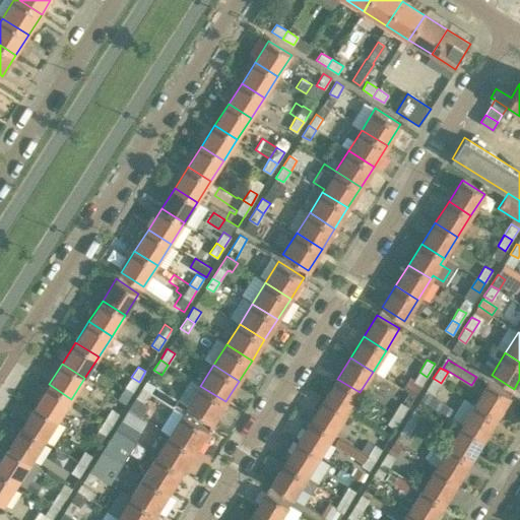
[(414,395),(427,377),(419,372),(414,380),(409,377),(402,387),(414,395)]
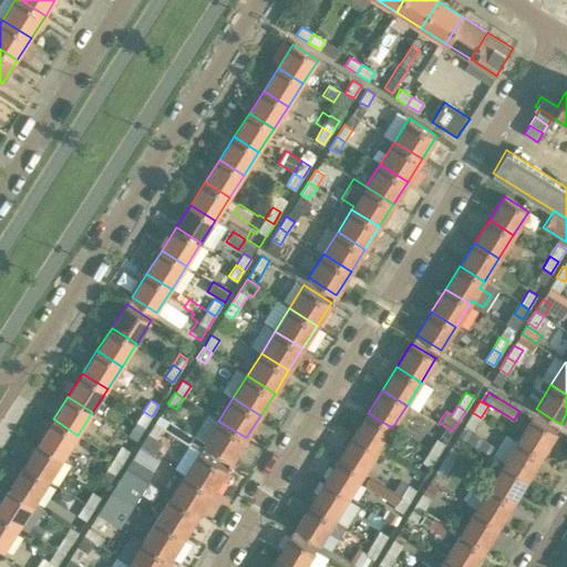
[(144,429),(152,416),(143,411),(136,423),(144,429)]
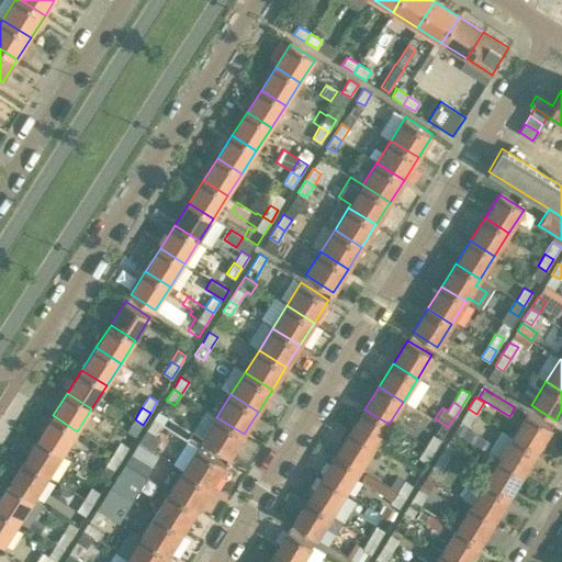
[(468,408),(461,420),(469,426),(476,414),(468,408)]
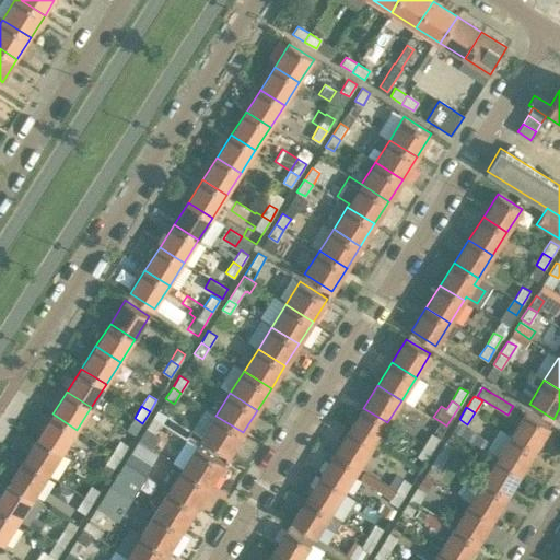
[(363,408),(349,430),(373,445),(387,422),(363,408)]
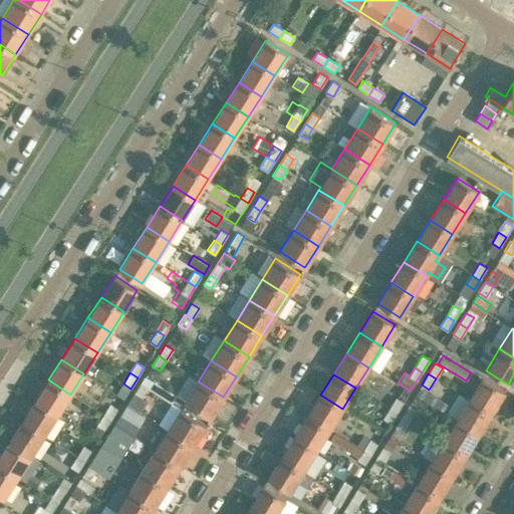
[(153,381),(145,376),(142,382),(141,382),(126,405),(140,413),(148,400),(143,397),(153,381)]
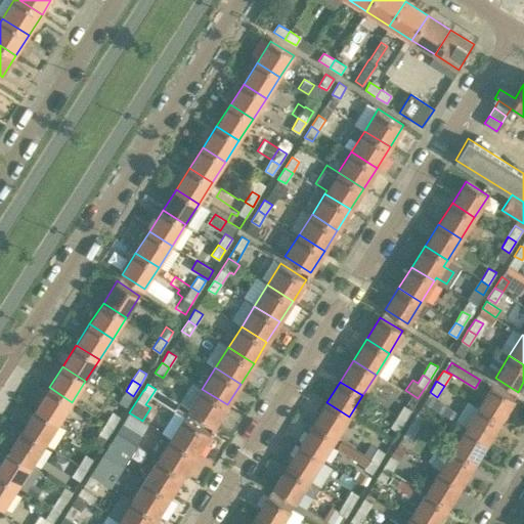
[(491,385),(478,406),(500,421),(514,399),(491,385)]
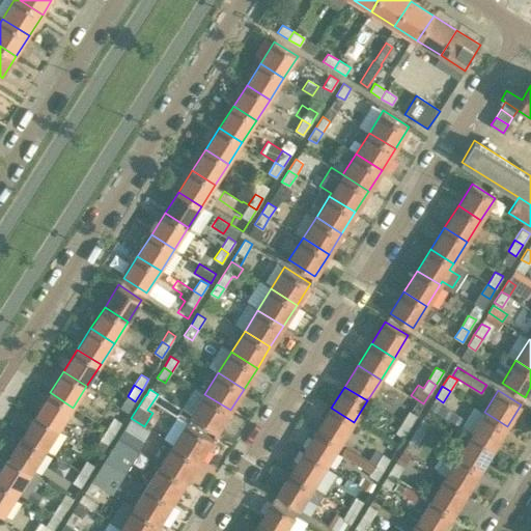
[(36,414),(59,428),(73,408),(50,392),(36,414)]
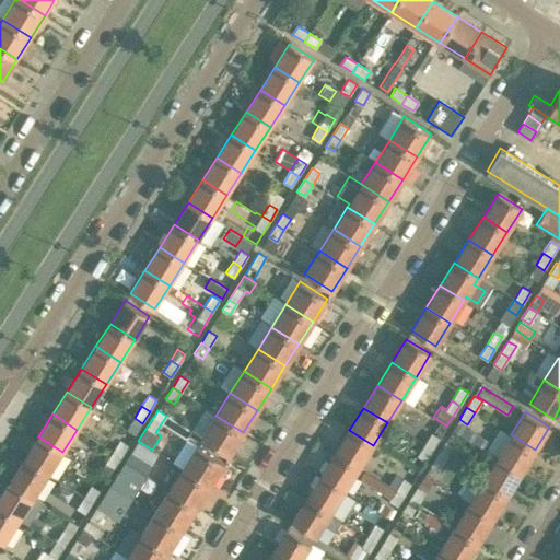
[(201,439),(229,455),(243,432),(216,416),(201,439)]
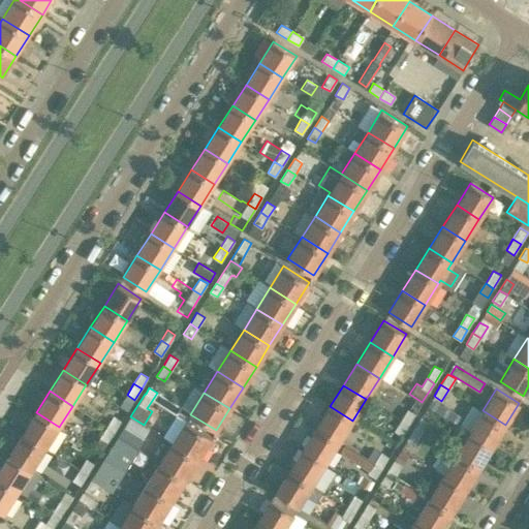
[(464,417),(432,398),(427,406),(460,426),(464,417)]
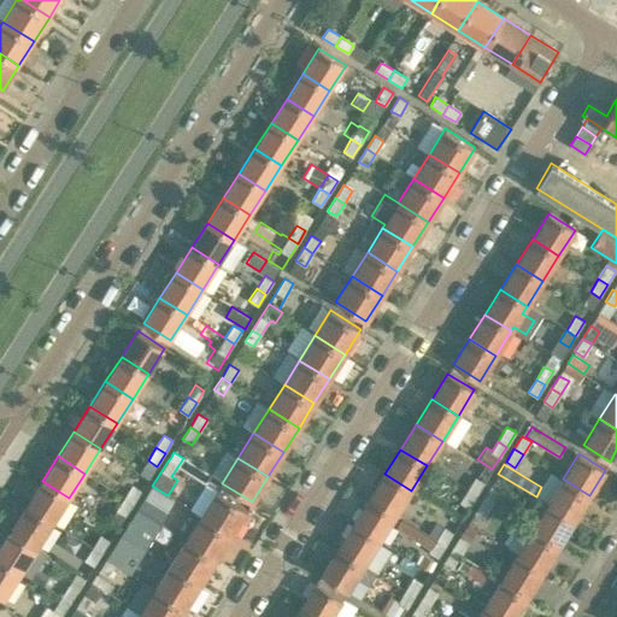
[(385,474),(369,499),(394,516),(411,491),(385,474)]
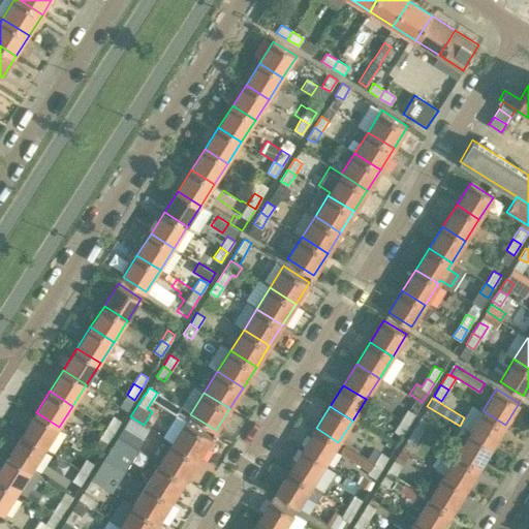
[(408,425),(415,413),(407,408),(401,419),(408,425)]
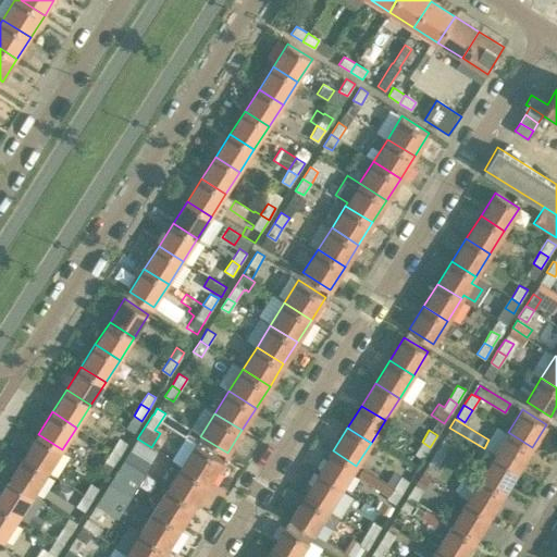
[(518,470),(532,447),(508,432),(494,455),(518,470)]
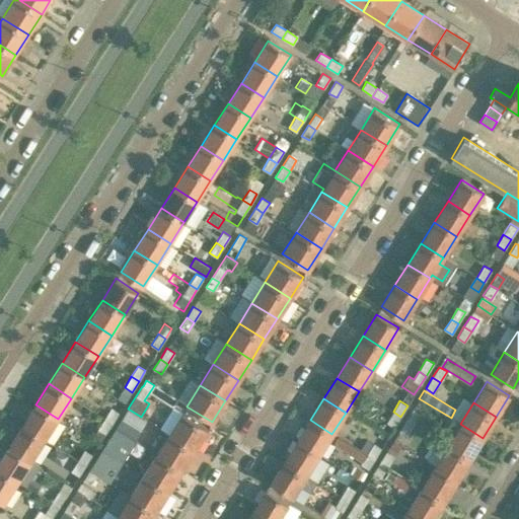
[(35,404),(22,426),(45,440),(58,419),(35,404)]
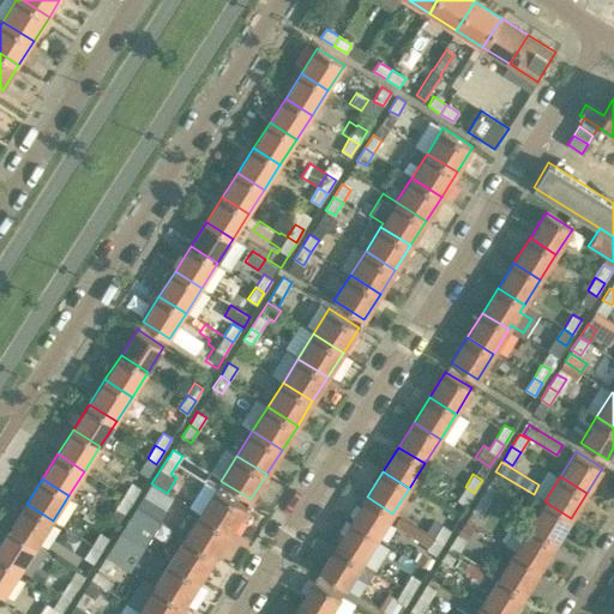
[(133,500),(140,487),(132,482),(124,494),(133,500)]
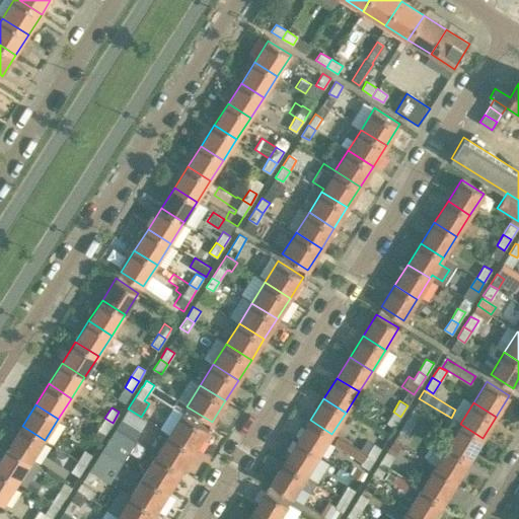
[(405,420),(414,425),(420,414),(413,409),(405,420)]
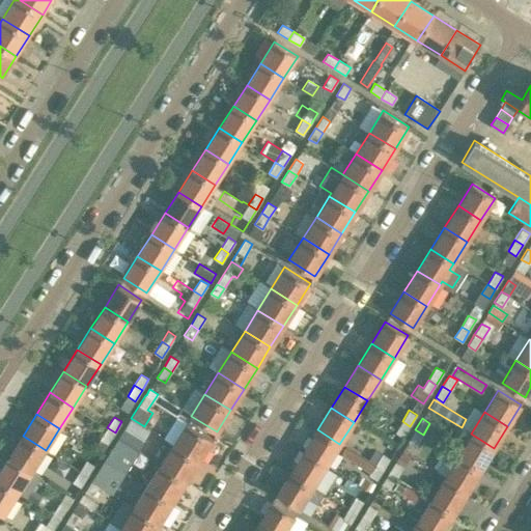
[(130,419),(118,438),(137,448),(147,430),(130,419)]
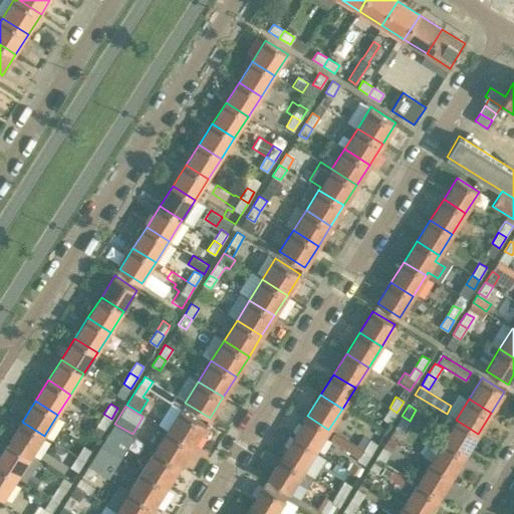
[(391,423),(397,413),(390,408),(382,419),(391,423)]
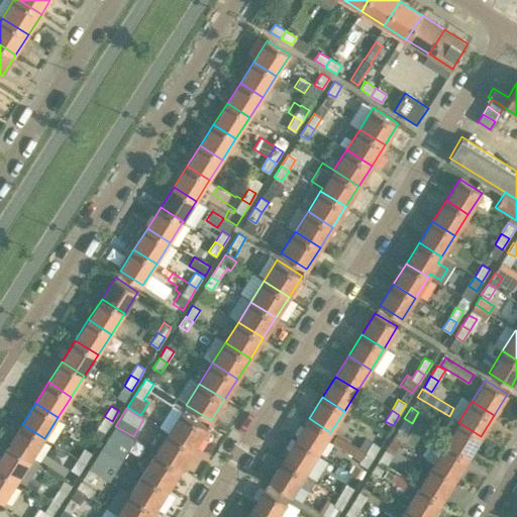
[(182,412),(168,433),(193,448),(207,428),(182,412)]
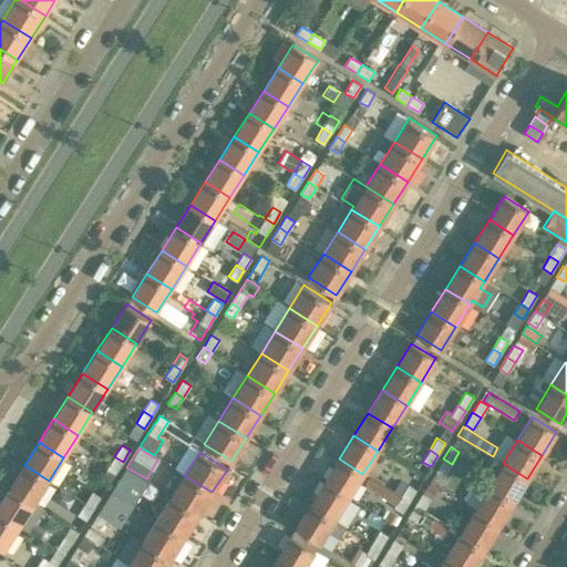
[(123,462),(114,456),(106,468),(115,474),(123,462)]
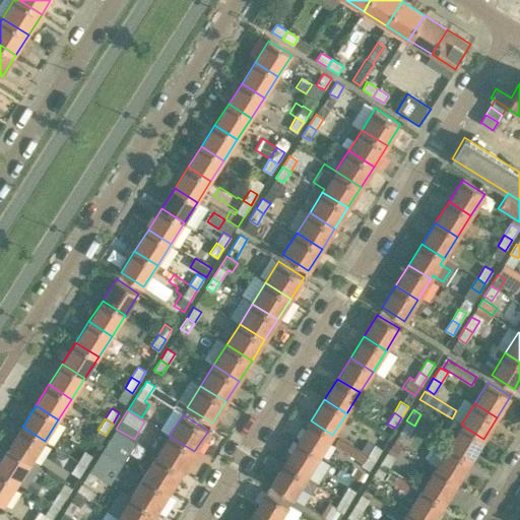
[(319,456),(332,435),(311,420),(298,442),(319,456)]
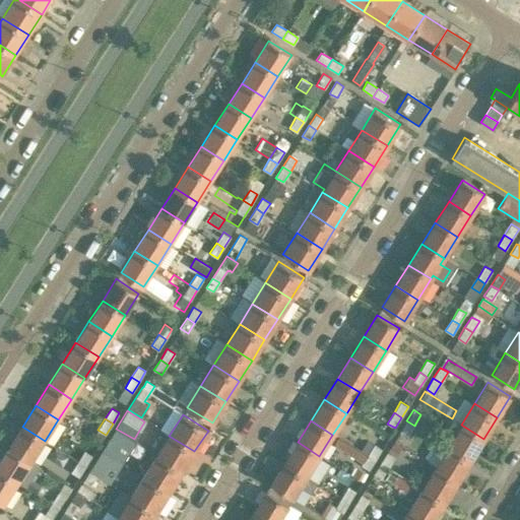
[(406,420),(400,432),(408,436),(414,426),(406,420)]
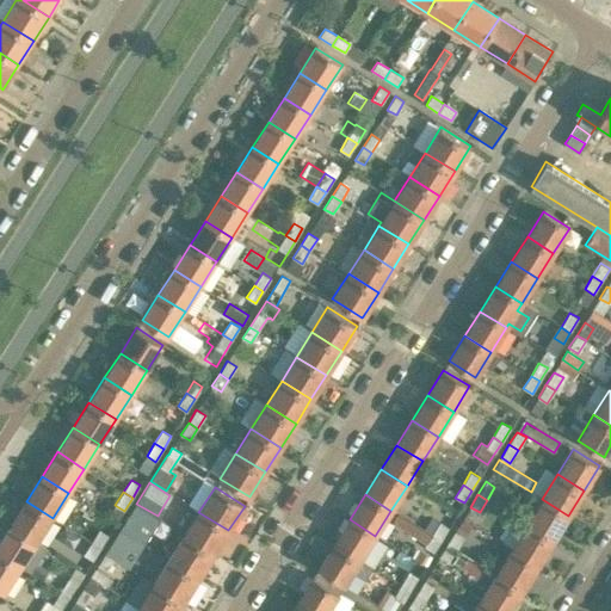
[(554,541),(568,516),(542,499),(526,524),(554,541)]
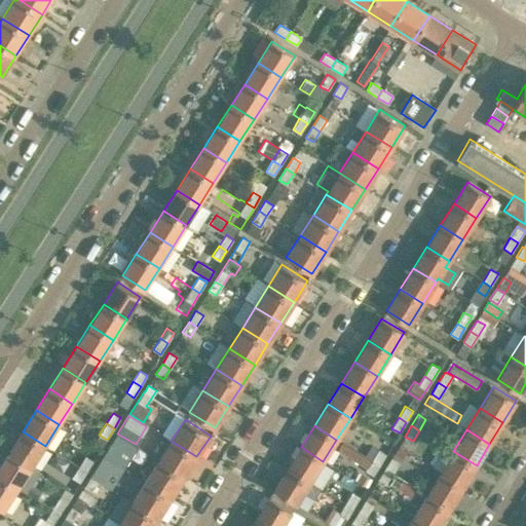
[(9,453),(32,467),(45,446),(23,431),(9,453)]
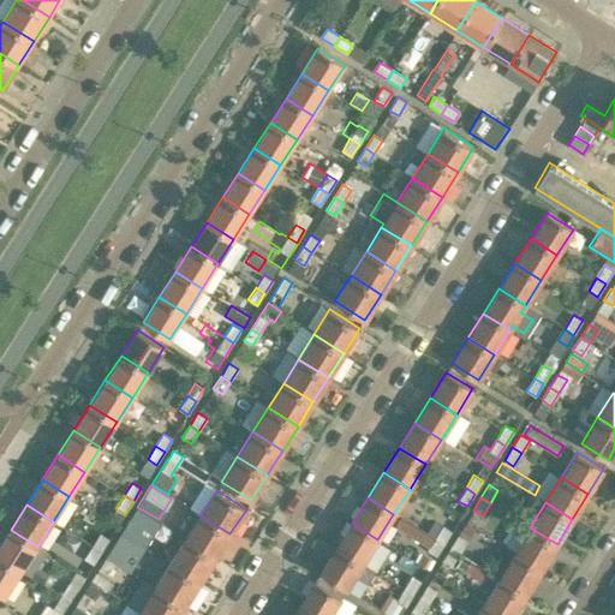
[(160,524),(145,514),(136,509),(121,533),(139,544),(144,548),(160,524)]
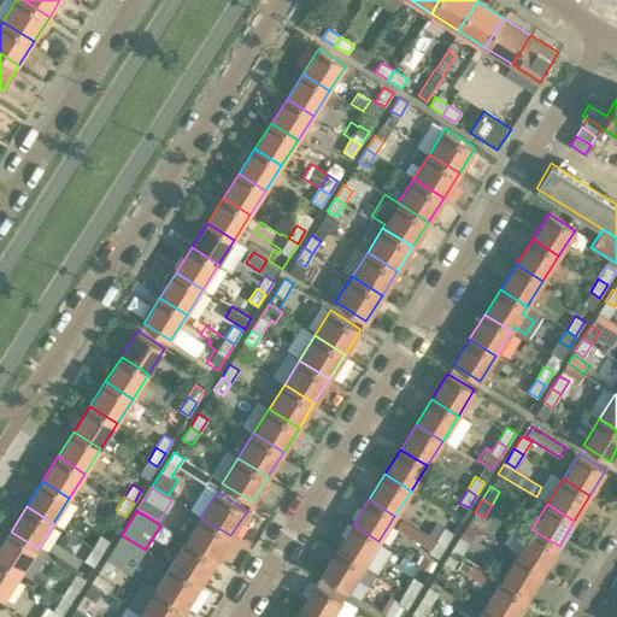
[(216,560),(230,535),(200,517),(186,541),(216,560)]
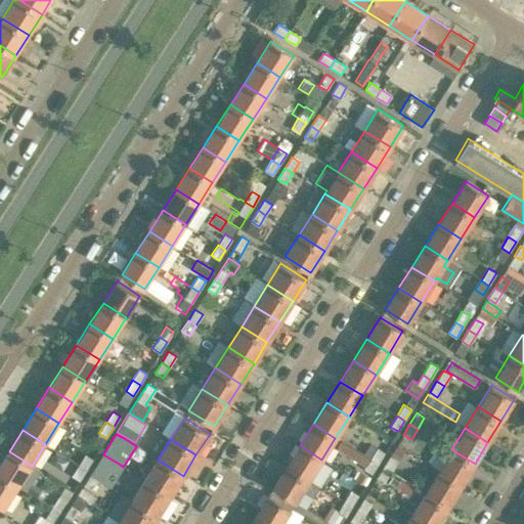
[(372,474),(379,463),(370,457),(342,439),(337,447),(365,466),(363,469),(372,474)]
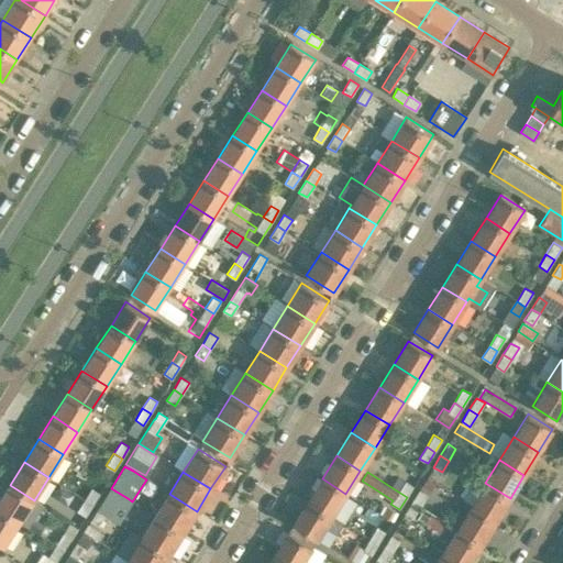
[(331,516),(332,515),(345,494),(322,478),(308,501),(331,516)]
